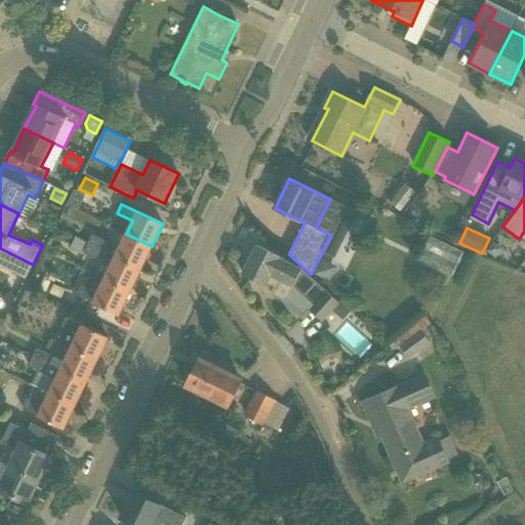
[(152,246),(126,234),(115,256),(140,270),(152,246)]
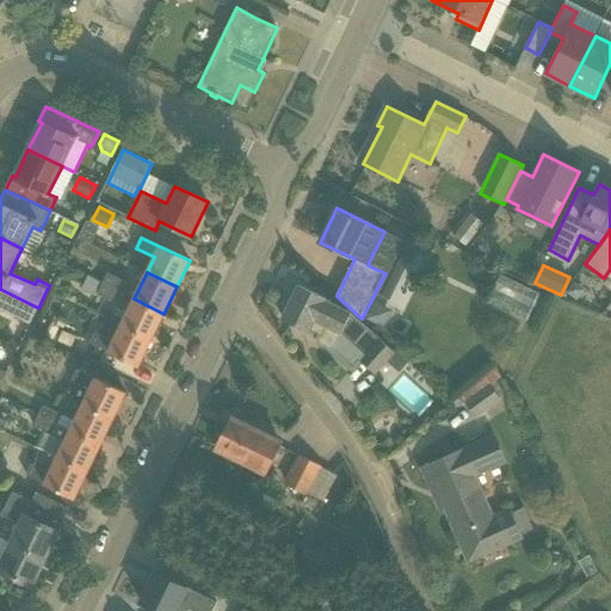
[(125,282),(107,273),(103,282),(103,284),(121,292),(125,282)]
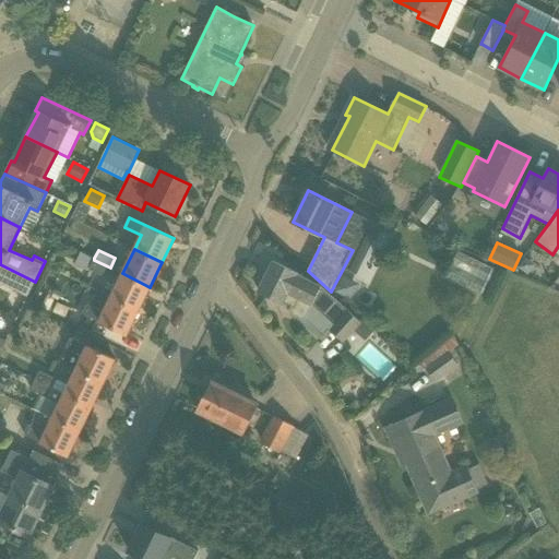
[(87,271),(93,259),(80,252),(74,265),(87,271)]
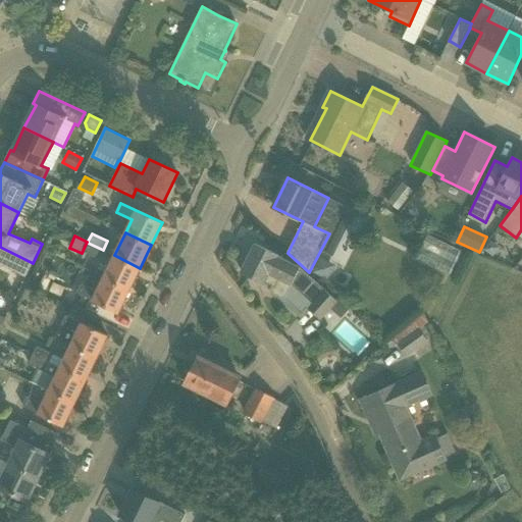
[(492,257),(500,248),(490,241),(483,250),(492,257)]
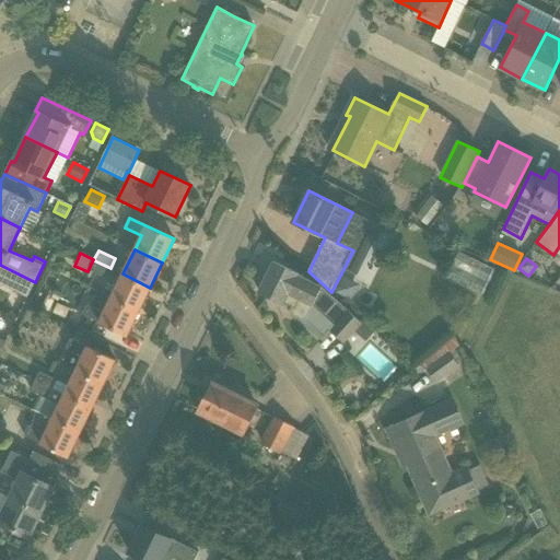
[(105,278),(111,268),(94,260),(90,269),(105,278)]
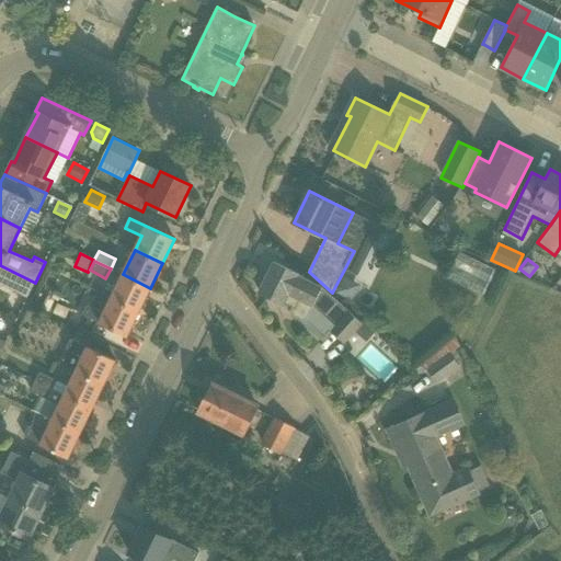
[(309,272),(306,278),(274,262),(259,292),(285,305),(285,304),(294,309),(293,311),(294,316),(304,320),(307,319),(313,306),(346,339),(361,324),(331,295),(332,293),(309,272)]
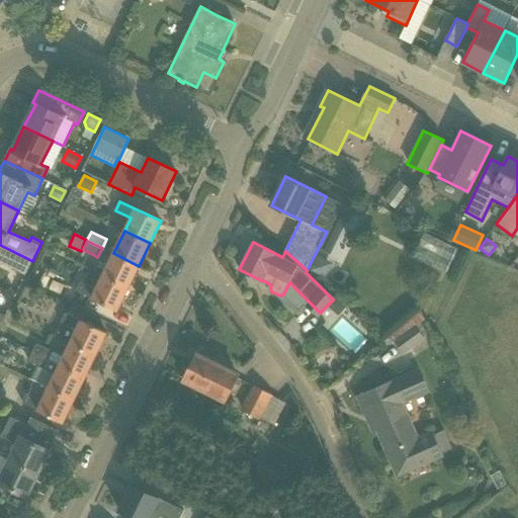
[(0,262),(25,275),(32,261),(0,245),(0,262)]
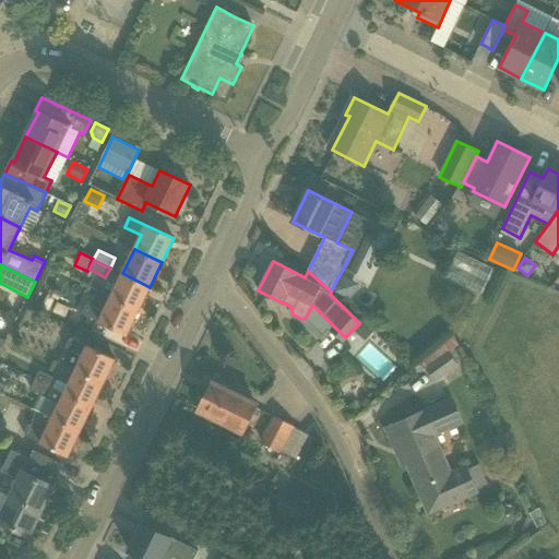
[(122,273),(110,298),(139,311),(150,287),(122,273)]
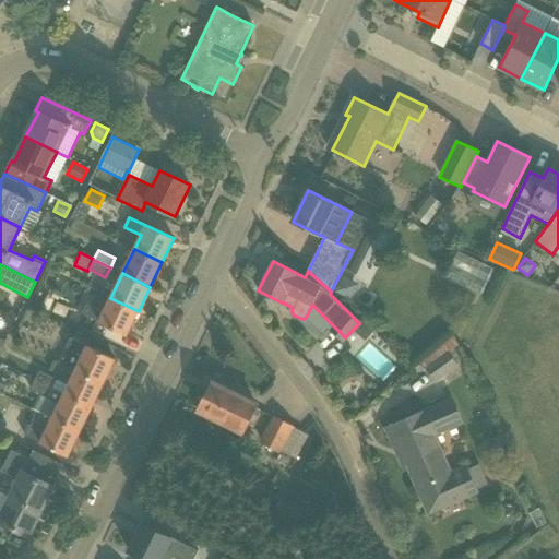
[(343,276),(335,293),(351,300),(359,285),(343,276)]
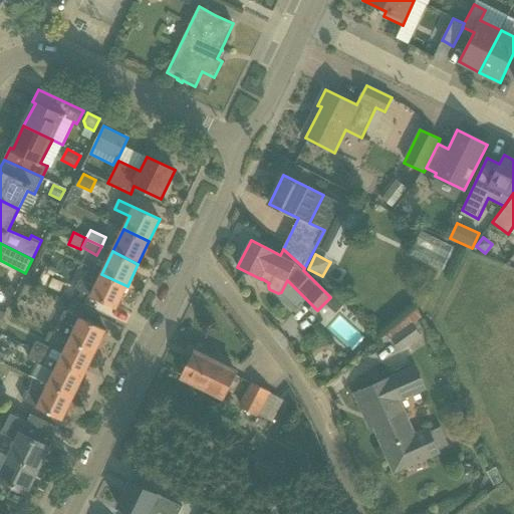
[(92,269),(85,282),(80,280),(76,288),(91,295),(91,296),(116,308),(127,286),(101,274),(92,269)]
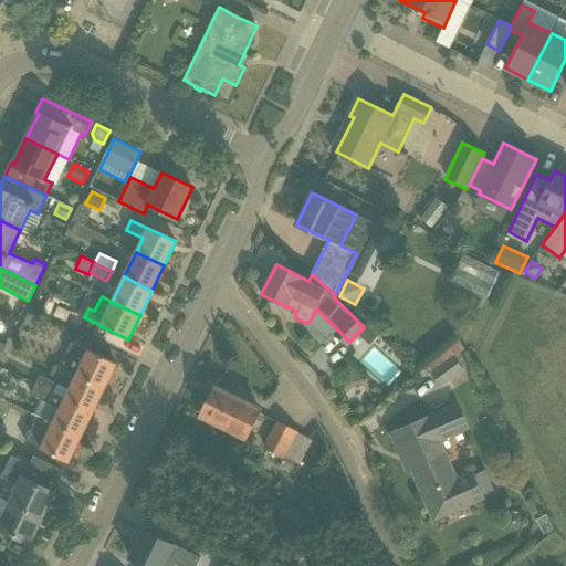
[(463,369),(462,366),(467,363),(460,354),(464,349),(460,341),(423,369),(428,375),(430,374),(440,388),(463,369)]
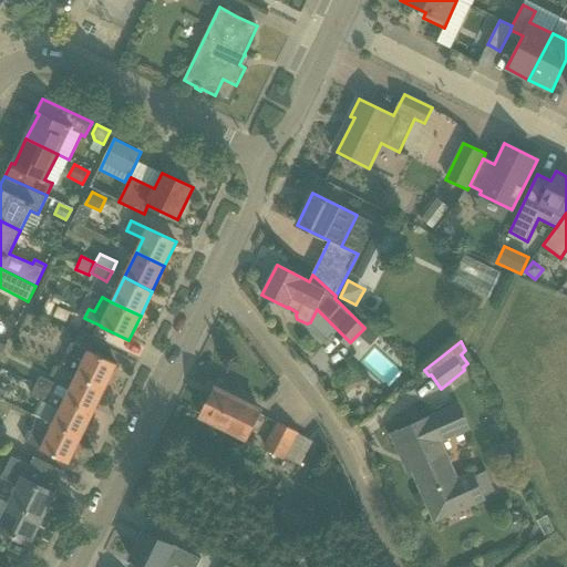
[(88,351),(72,343),(68,352),(84,360),(76,375),(105,389),(117,364),(89,350),(88,351)]
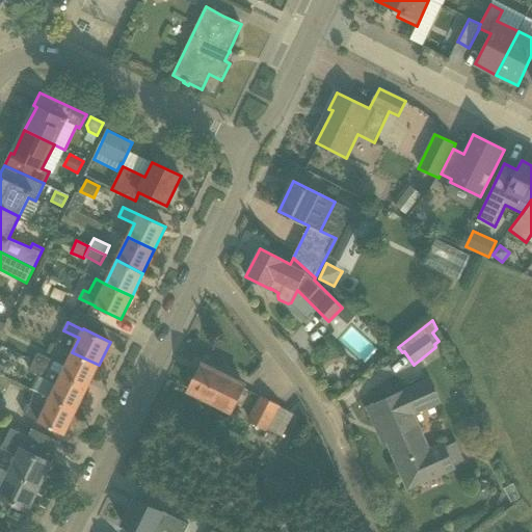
[(99,365),(72,352),(60,375),(87,389),(99,365)]
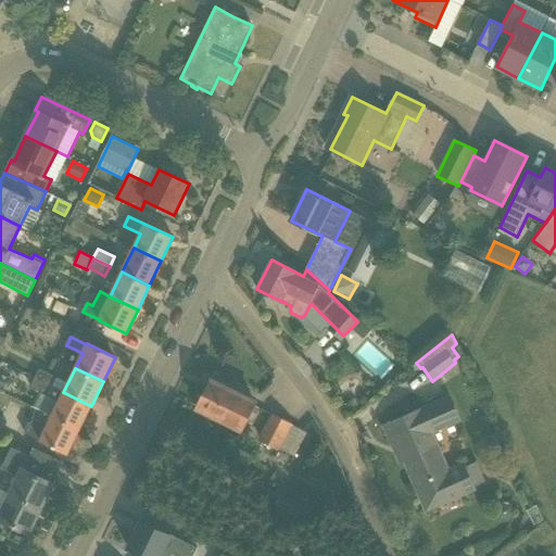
[(51,387),(55,378),(39,370),(36,379),(51,387)]
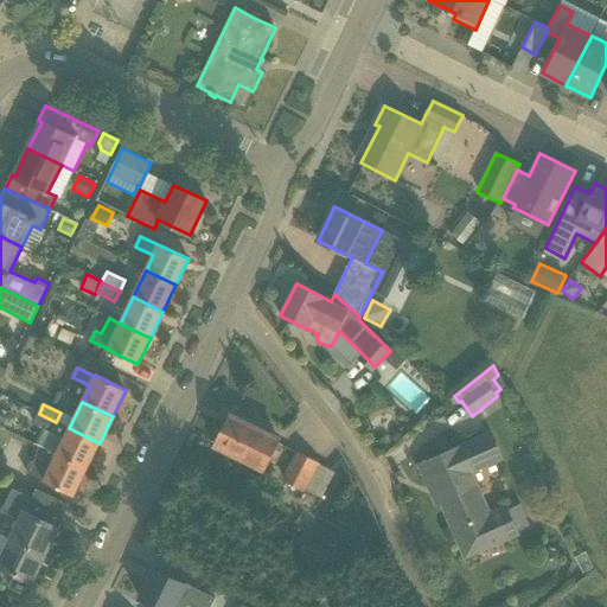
[(57,455),(87,470),(100,443),(69,428),(56,422),(39,414),(33,423),(45,428),(37,446),(57,455)]
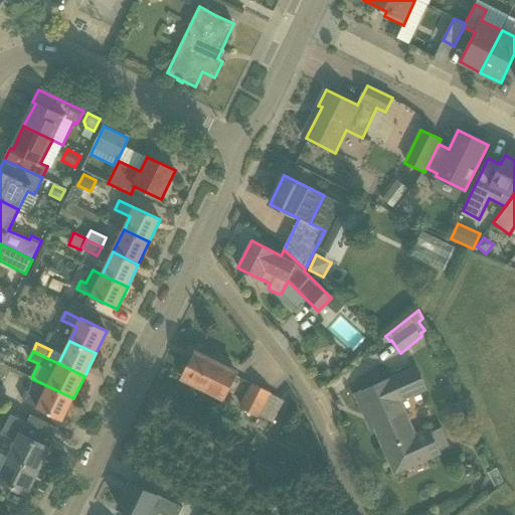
[(195,353),(183,378),(224,398),(236,373),(195,353)]
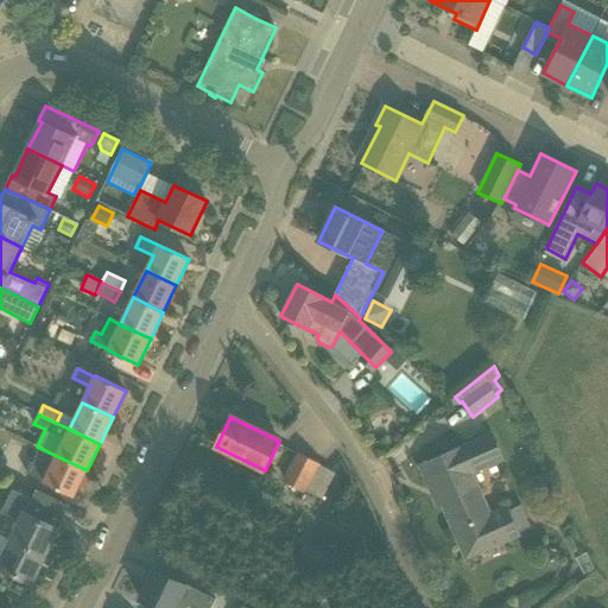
[(489,513),(472,475),(505,460),(494,436),(461,450),(422,466),(431,491),(438,488),(451,524),(467,557),(520,534),(507,505),(489,513)]
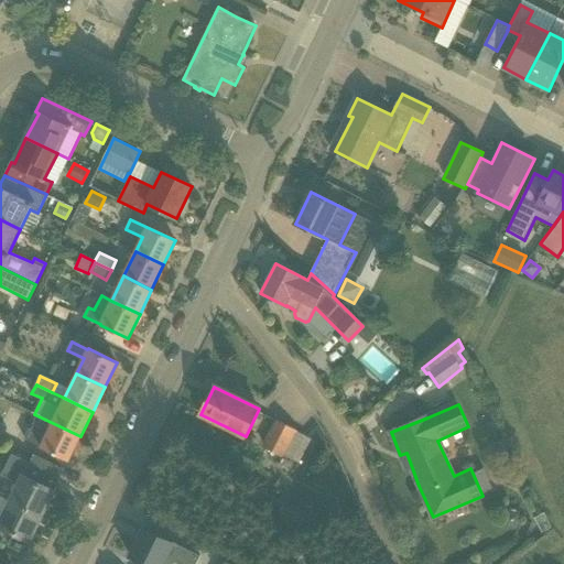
[(277,421),(263,447),(281,456),(282,455),(299,464),(311,440),(294,431),(295,431),(277,421)]
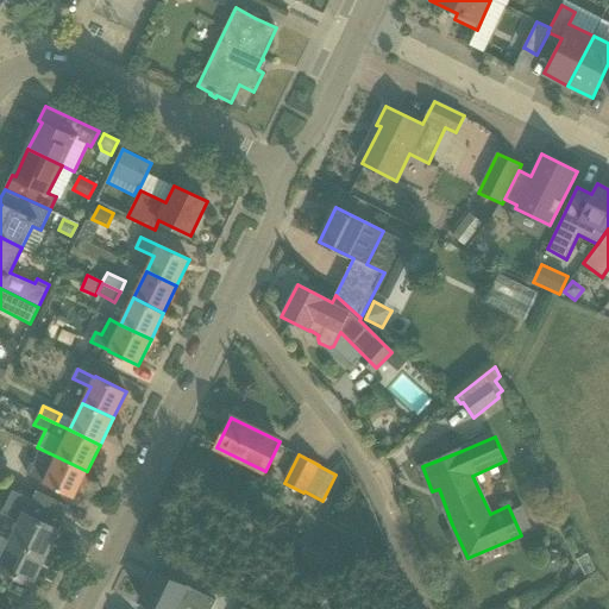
[(45,482),(45,483),(74,497),(87,471),(57,457),(50,471),(32,463),(27,473),(45,482)]
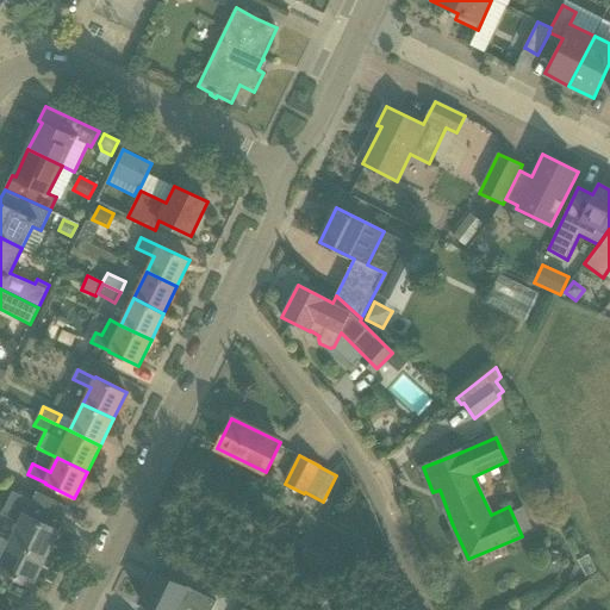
[(58,530),(27,515),(35,502),(13,491),(2,514),(22,523),(12,542),(45,559),(58,530)]
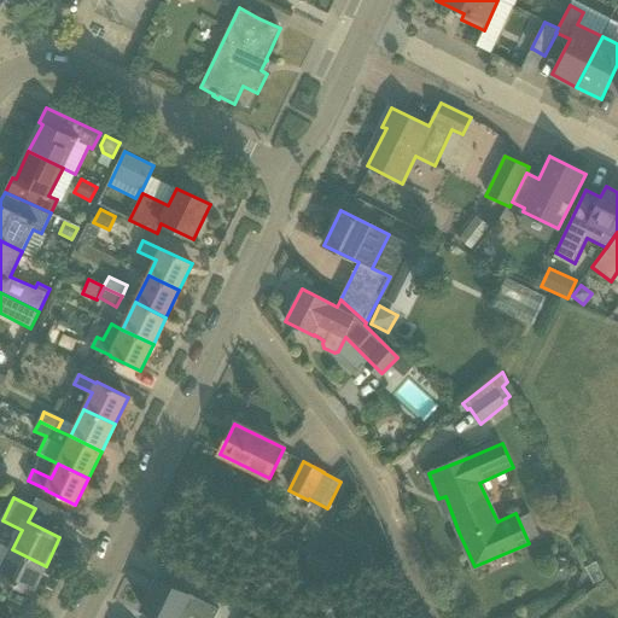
[(4,567),(0,566),(0,581),(1,579),(33,594),(46,566),(12,549),(4,567)]
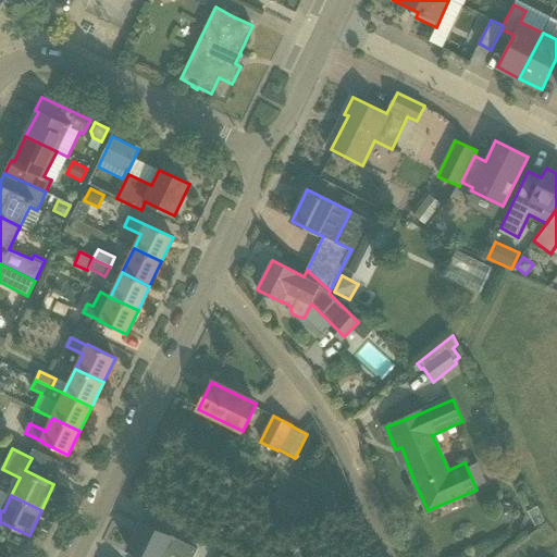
[(143,556),(192,556),(195,551),(197,548),(143,521),(128,549),(143,556)]
